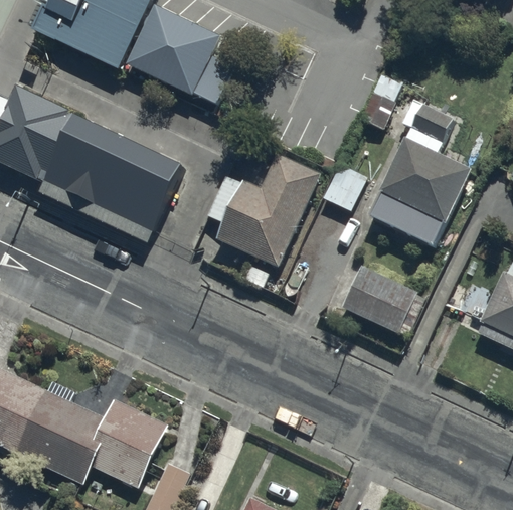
[(32,29),(117,69),(150,0),(52,0),(48,8),(43,6),(32,29)]
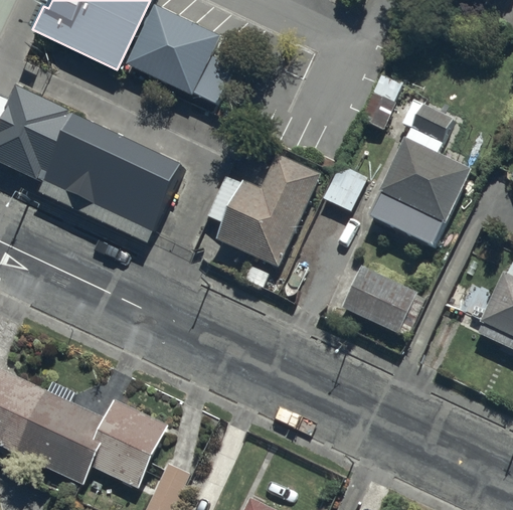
[(155,5),(127,64),(192,96),(194,91),(216,102),(233,66),(212,56),(221,37),(155,5)]
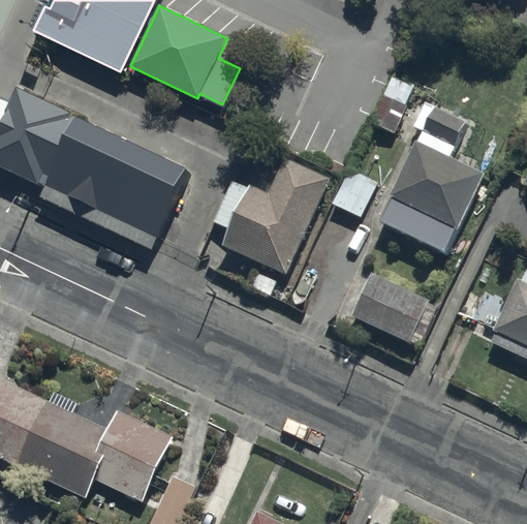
[(391,76),(372,122),(394,130),(411,86),(391,76)]
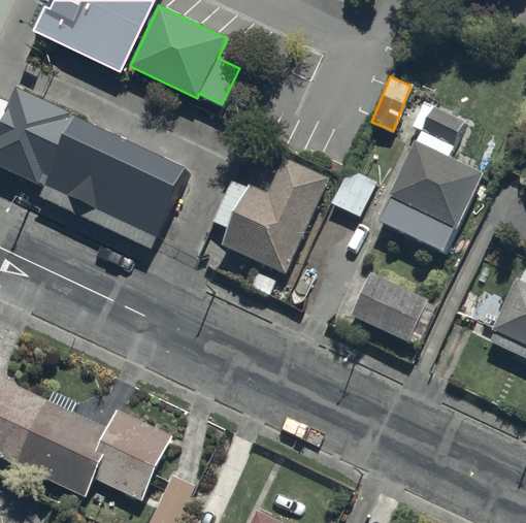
[(0,165),(38,184),(38,182),(44,185),(39,196),(150,249),(187,172),(69,117),(71,113),(17,88),(10,101),(0,96),(0,165)]
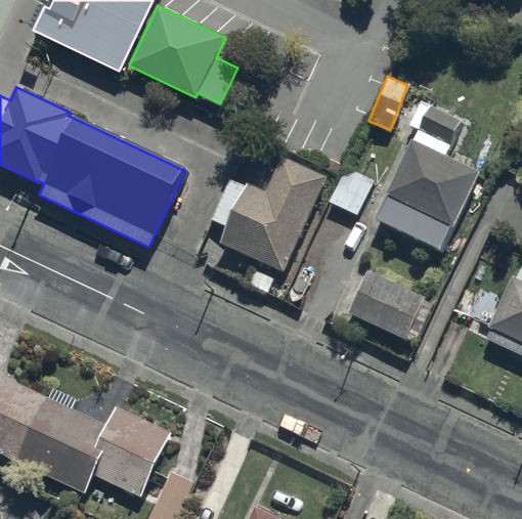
[(429,107),(377,220),(442,251),(479,173),(445,158),(462,122),(429,107)]
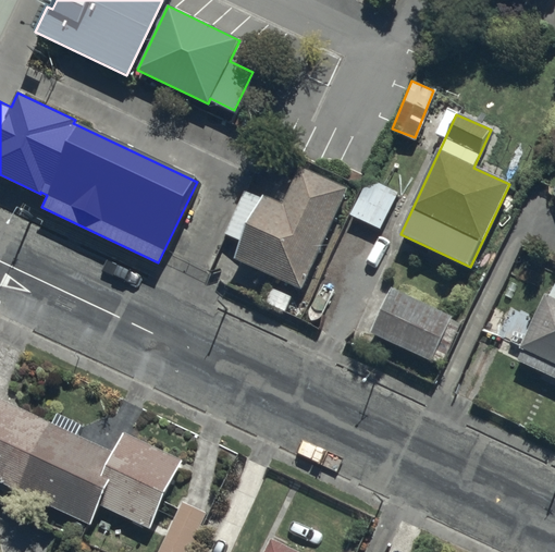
[(273,192),(269,199),(263,196),(261,199),(242,189),(222,232),(242,241),(233,258),(299,290),(346,189),(299,168),(285,197),(273,192)]
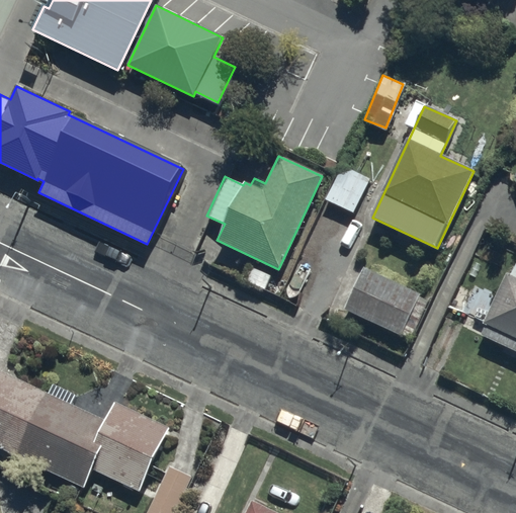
[(354,212),(369,177),(340,164),(324,198),(354,212)]
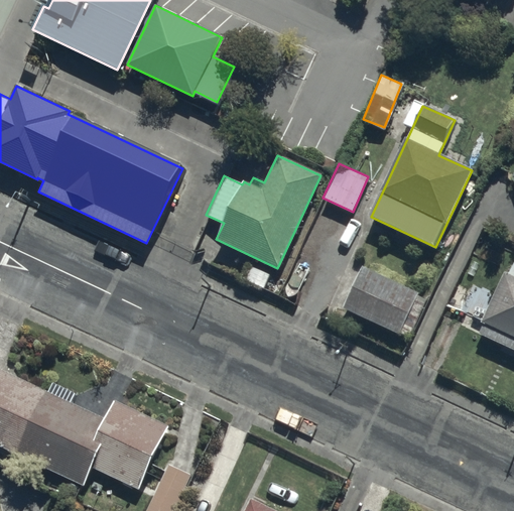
[(507,273),(478,333),(513,350),(513,263),(509,273),(507,273)]
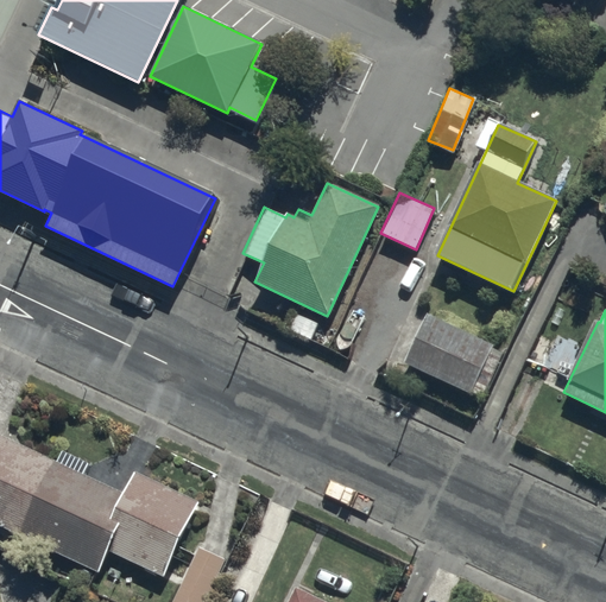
[(494,343),(425,312),(402,363),(472,394),(494,343)]
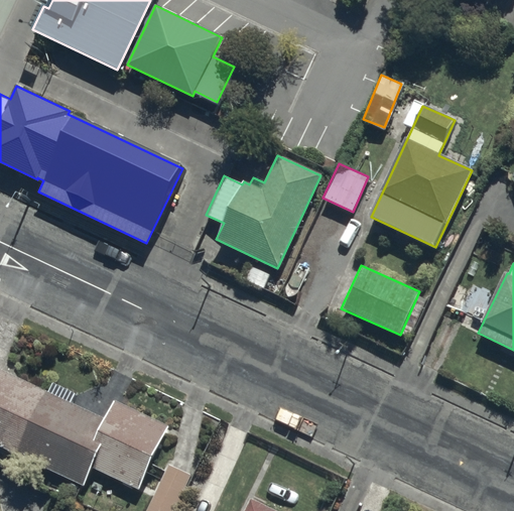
[(74,389),(50,379),(46,389),(0,367),(0,464),(6,468),(14,451),(86,485),(95,467),(138,487),(168,424),(115,399),(106,417),(70,400),(74,389)]
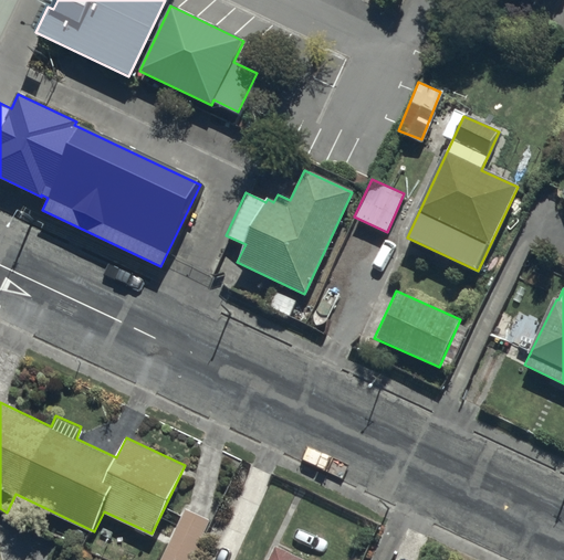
[(181,508),(158,559),(188,559),(207,519),(181,508)]
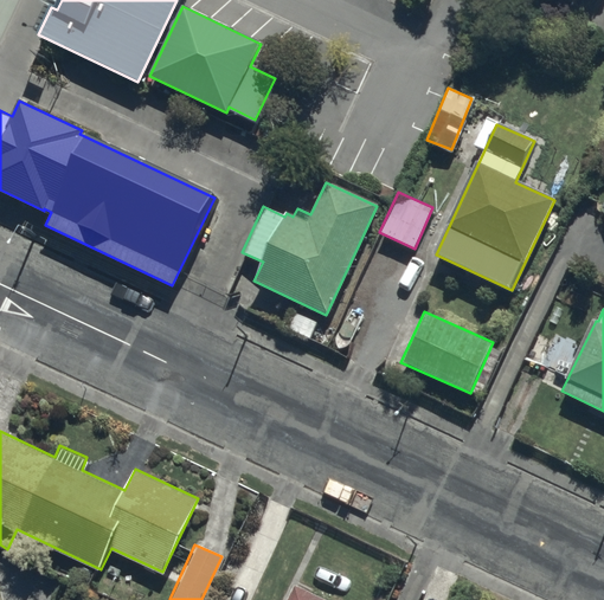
[(322,599),(293,585),(284,599),(322,599)]
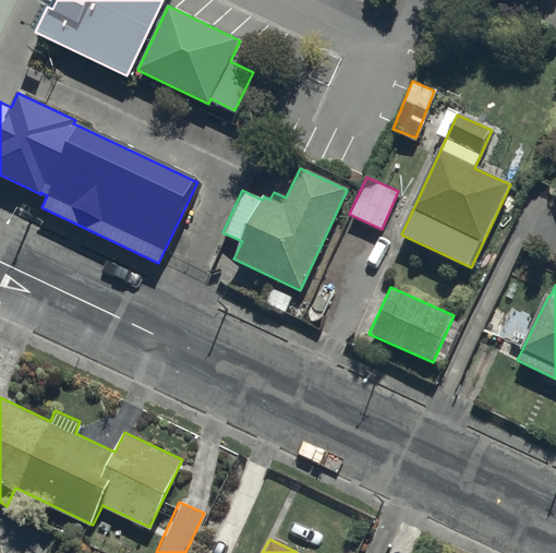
All buildings are outlined.
